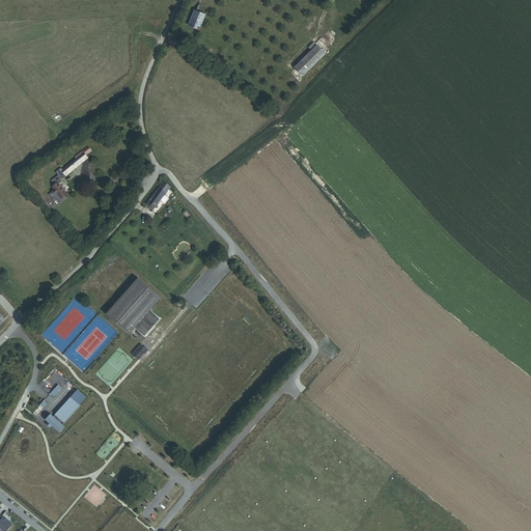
[(190,26),(200,30),(206,15),(196,10),(190,26)]
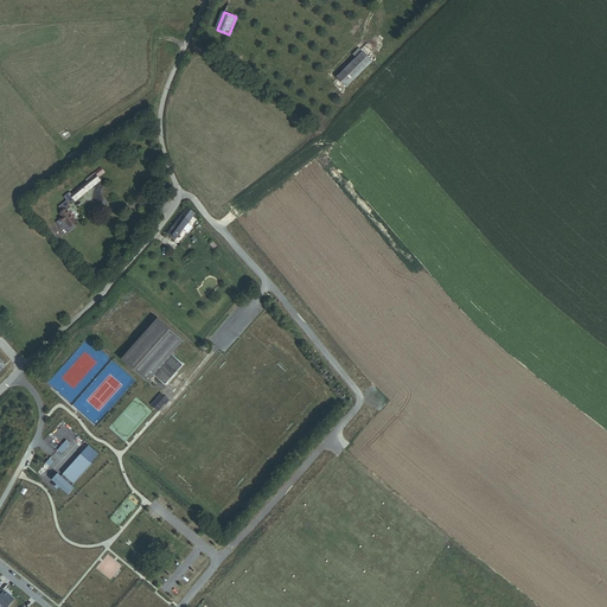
[(385,40),(390,45),(398,36),(394,31),(385,40)]
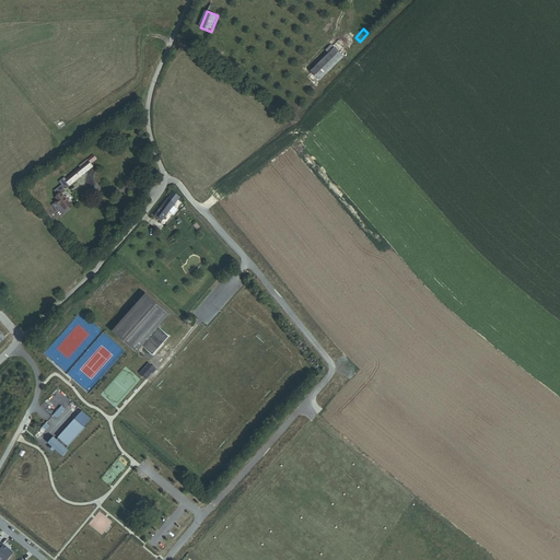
[(313,71),(322,80),(345,57),(333,46),(327,50),(330,55),(313,71)]
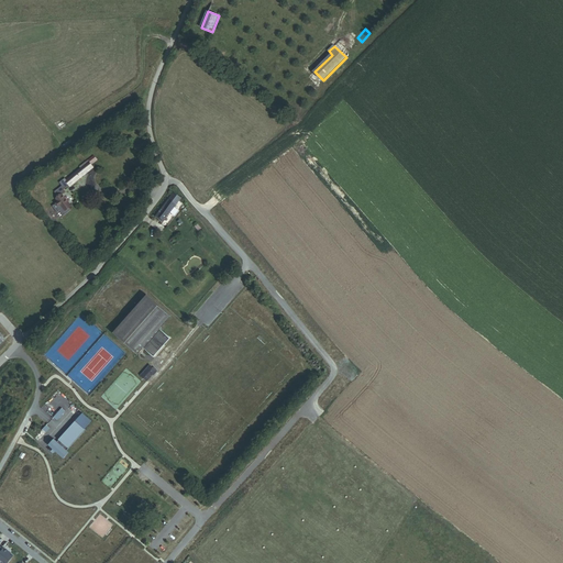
[(68,185),(69,187),(92,168),(88,162),(80,168),(81,169),(66,181),(64,179),(59,183),(62,186),(55,192),(58,198),(56,199),(59,202),(56,205),(58,207),(57,208),(64,217),(72,210),(69,208),(72,207),(62,195),(64,194),(62,190),(63,189),(68,185)]
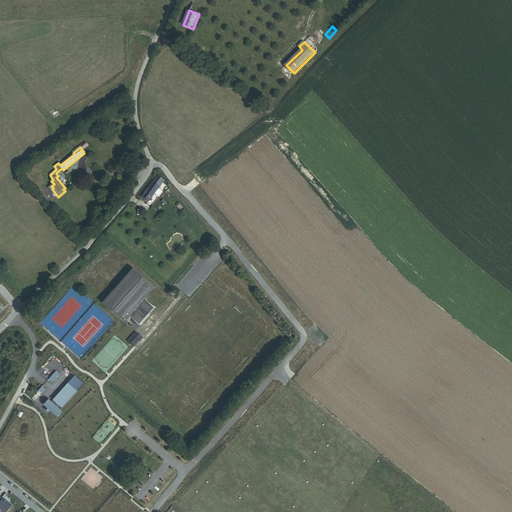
[(142,196),(148,201),(164,181),(158,176),(149,187),(147,185),(144,189),(146,191),(142,196)]
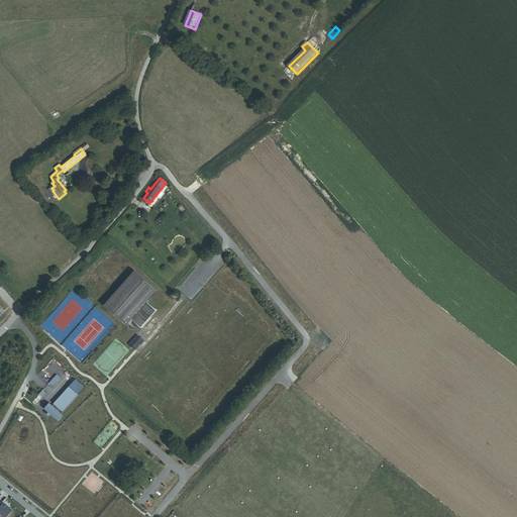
[(183,246),(188,251),(201,239),(196,234),(183,246)]
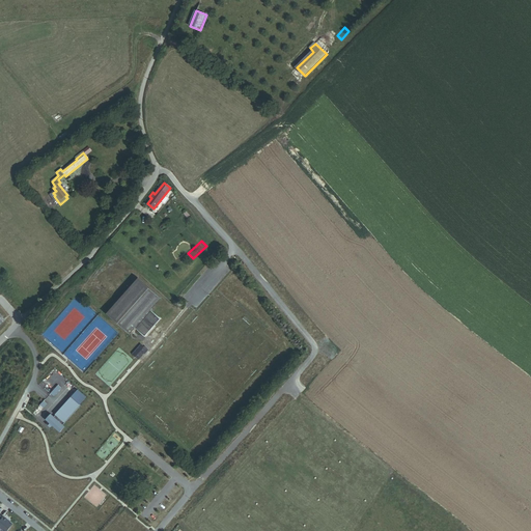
[(185,267),(190,261),(185,255),(179,260),(185,267)]
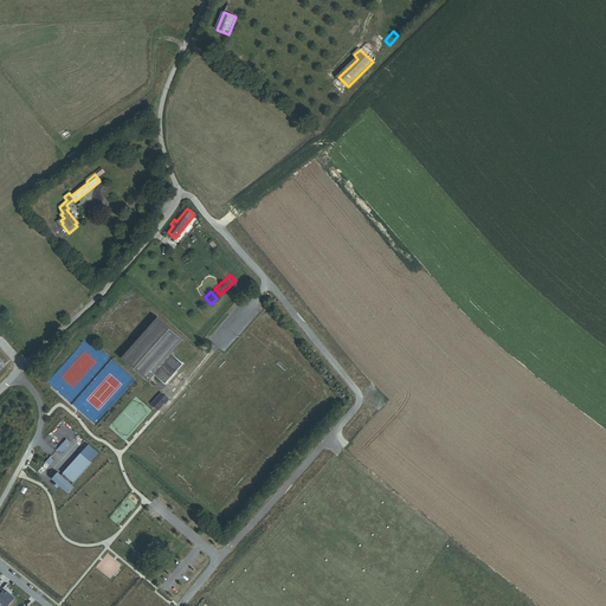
[(158,317),(121,358),(148,381),(154,374),(165,385),(184,365),(172,354),(184,341),(158,317)]
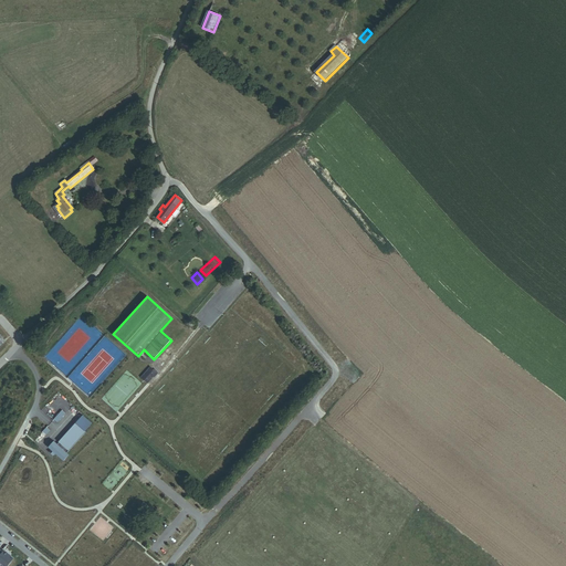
[(147,384),(153,377),(157,374),(154,370),(150,367),(140,378),(147,384)]
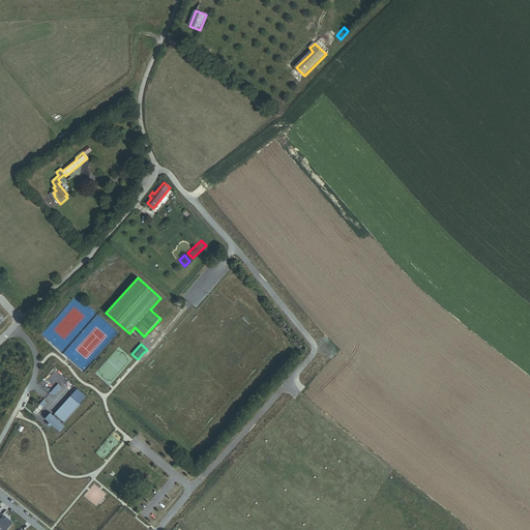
[(119,362),(124,356),(124,355),(126,353),(123,350),(115,359),(119,362)]
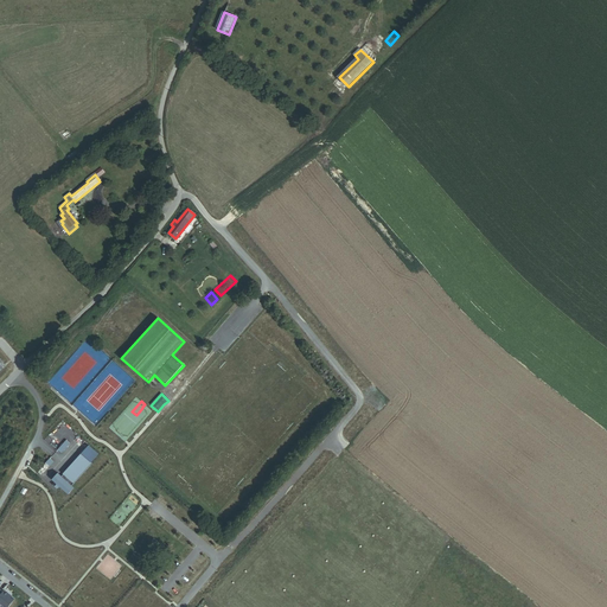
[(65,440),(57,449),(62,453),(70,443),(65,440)]
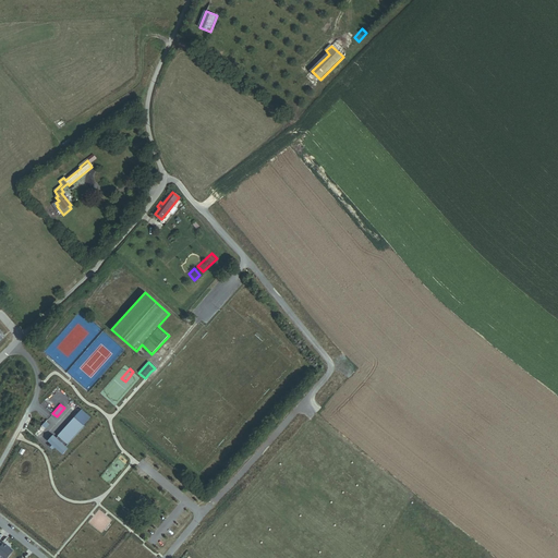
[(92,417),(82,410),(59,436),(69,445),(92,417)]
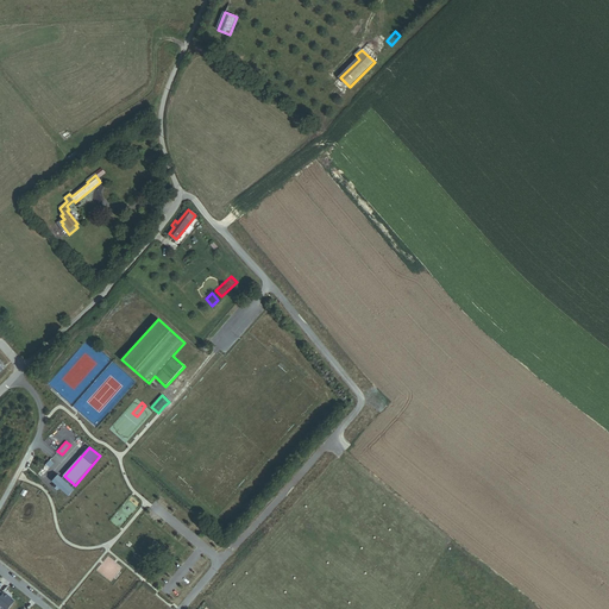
[(75,490),(58,476),(54,483),(69,496),(75,490)]
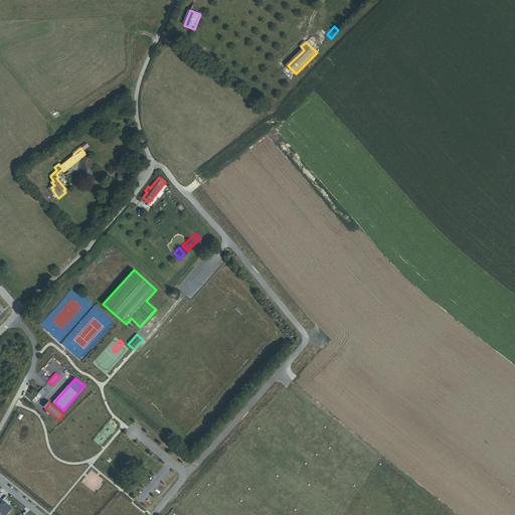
[(7,514),(12,509),(4,502),(3,503),(0,500),(0,511),(4,514),(7,514)]
